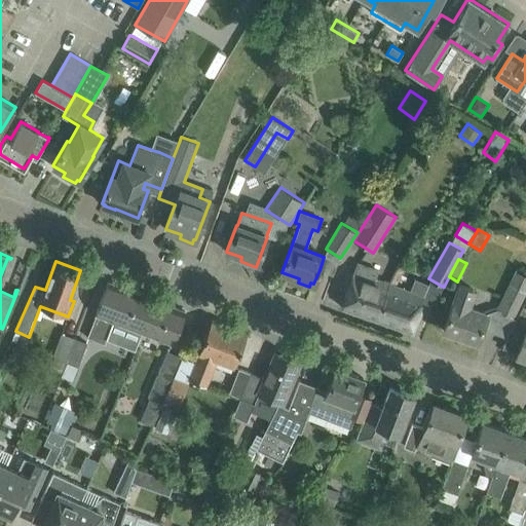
[(389,285),(388,284),(376,279),(379,270),(358,263),(354,271),(341,307),(376,320),(389,285)]
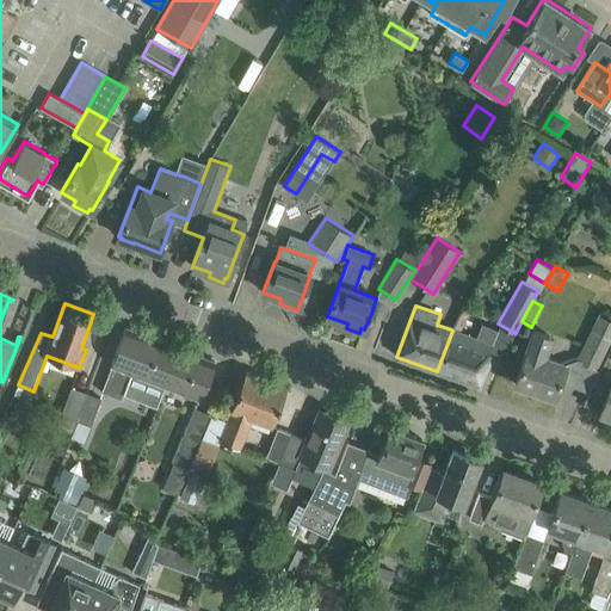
[(437,371),(476,386),(497,329),(482,323),(475,339),(458,333),(468,314),(461,312),(451,329),(452,331),(437,371)]
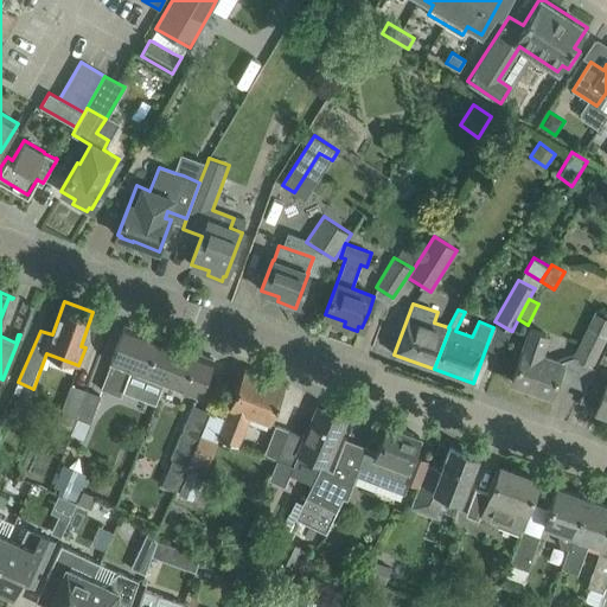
[(606,317),(594,312),(573,357),(594,366),(606,338),(606,317)]
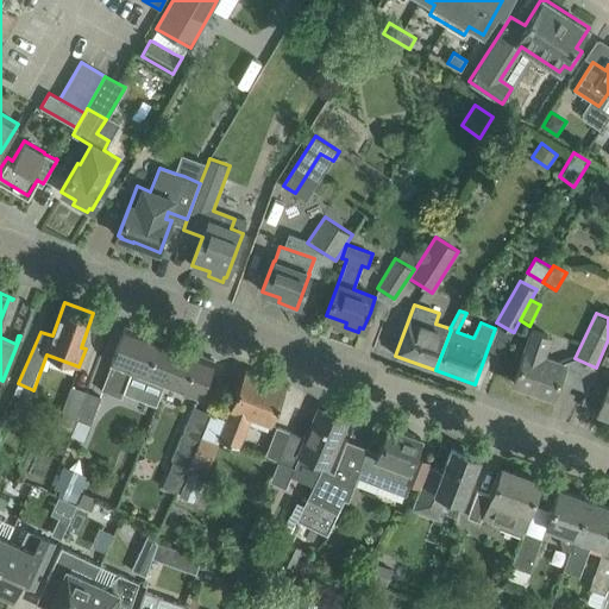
[(164,384),(179,346),(126,326),(111,363),(112,364),(101,390),(121,397),(131,371),(164,384)]
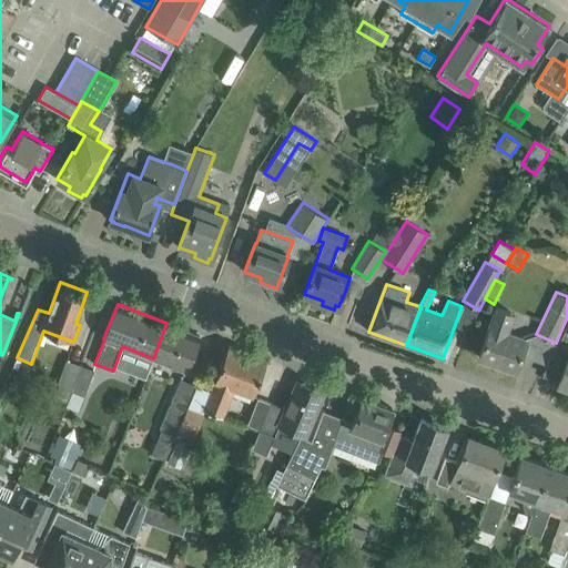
[(478,356),(515,368),(526,338),(504,332),(510,313),(495,308),(478,356)]
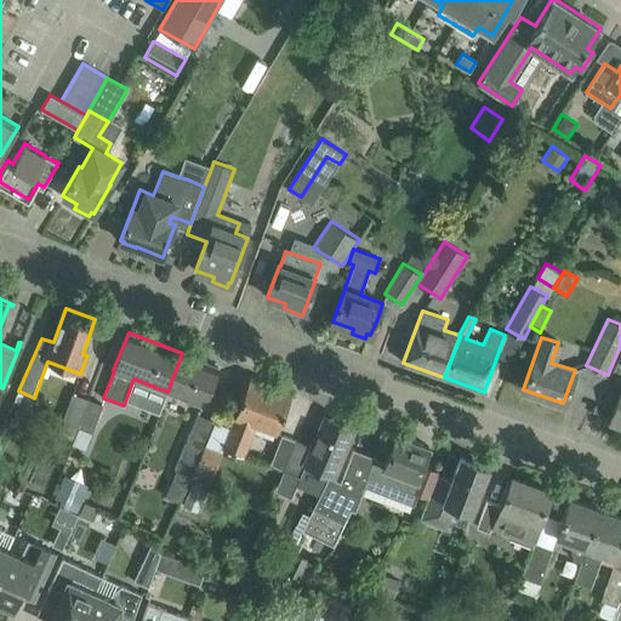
[(203,405),(218,366),(182,353),(167,392),(203,405)]
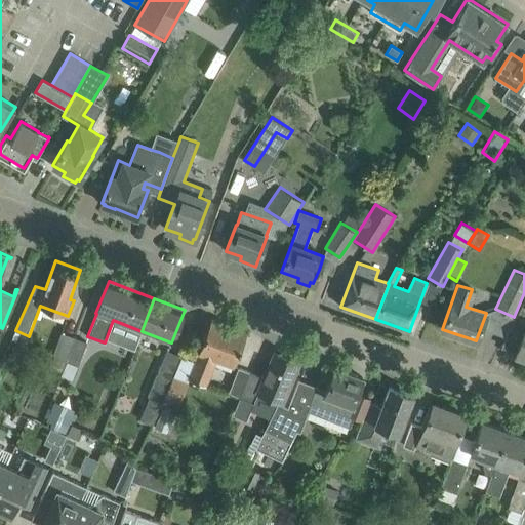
[(524,358),(524,307),(522,307),(511,327),(523,332),(516,355),(524,358)]
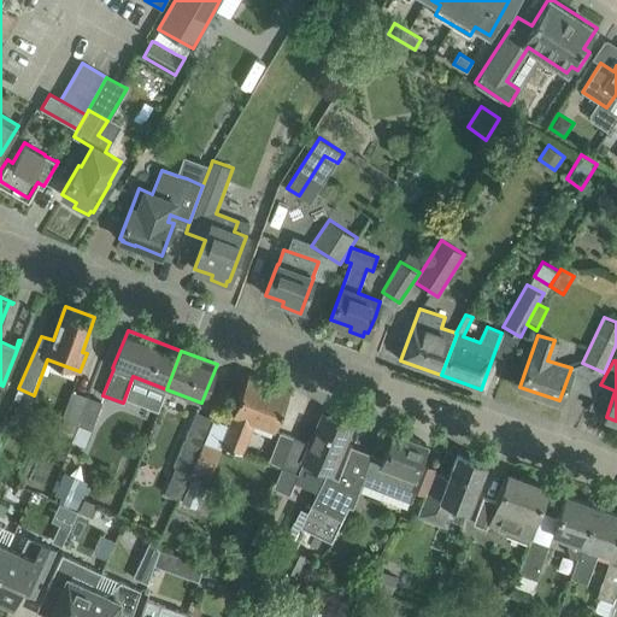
[(271,439),(289,392),(247,376),(233,415),(234,415),(222,446),(241,453),(250,432),(271,439)]
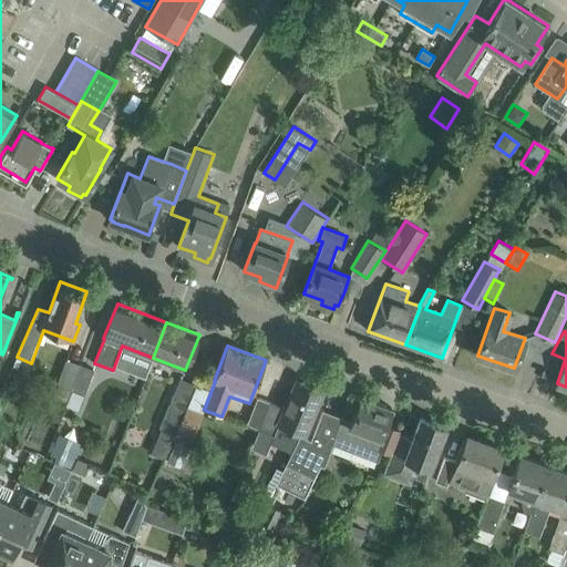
[(68,359),(58,384),(72,390),(81,364),(68,359)]
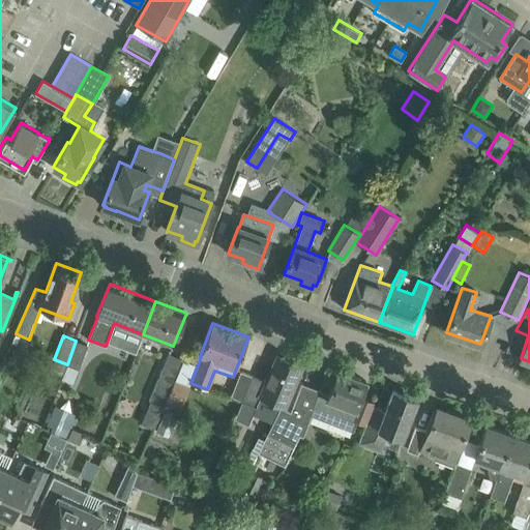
[(76,341),(67,364),(79,369),(88,346),(76,341)]
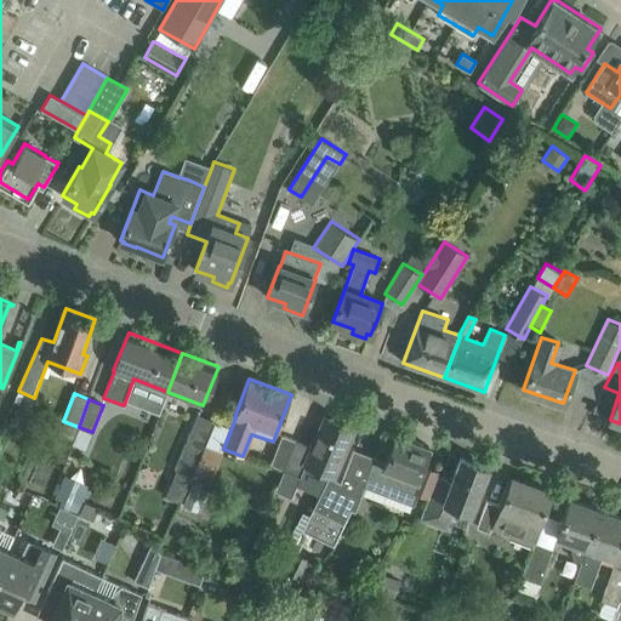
[(296,439),(284,469),(301,478),(296,486),(318,496),(329,474),(330,474),(334,476),(353,429),(325,417),(313,446),(296,439)]
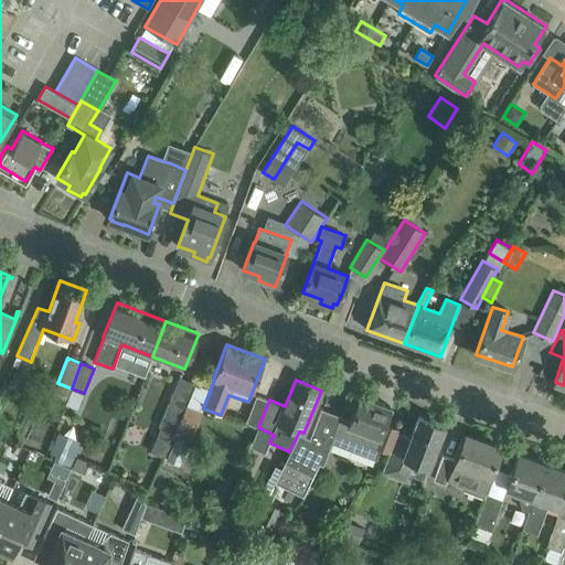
[(176,432),(187,404),(189,400),(172,394),(159,426),(162,428),(150,454),(163,459),(176,432)]
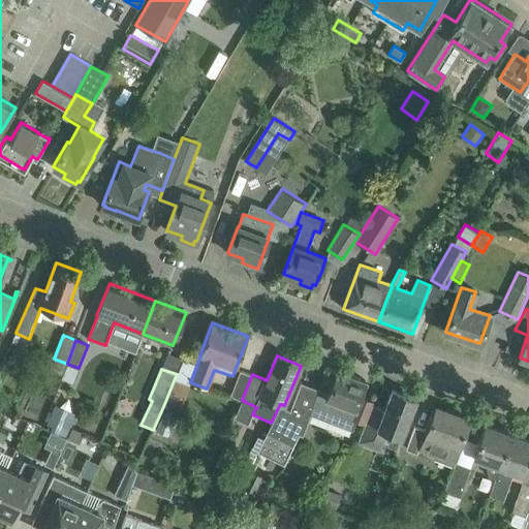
[(359,396),(365,380),(337,369),(327,397),(318,394),(320,390),(318,389),(317,394),(300,386),(302,382),(301,381),(289,411),(280,407),(281,404),(280,404),(271,423),(263,438),(278,445),(282,435),(290,439),(297,427),(303,430),(301,435),(303,435),(308,423),(306,422),(310,414),(329,422),(330,417),(352,426),(350,430),(352,430),(355,421),(365,424),(372,405),(373,402),(359,396)]
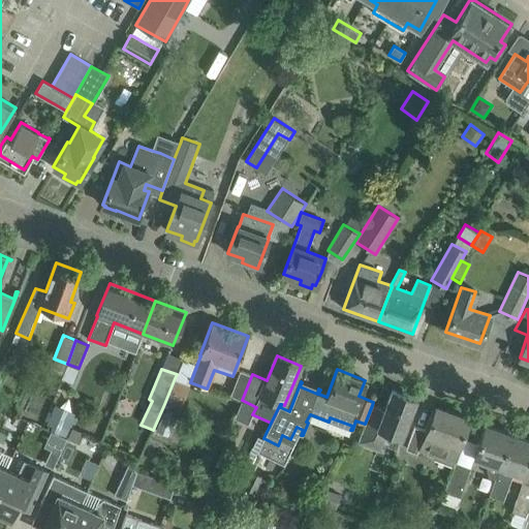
[(242,400),(252,374),(240,370),(230,395),(242,400)]
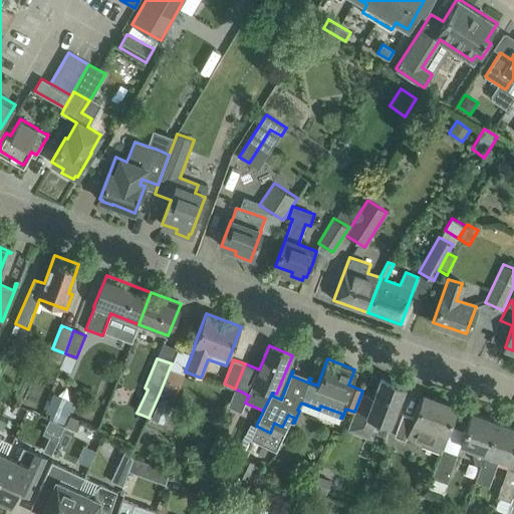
[(170,367),(160,393),(174,399),(185,373),(170,367)]
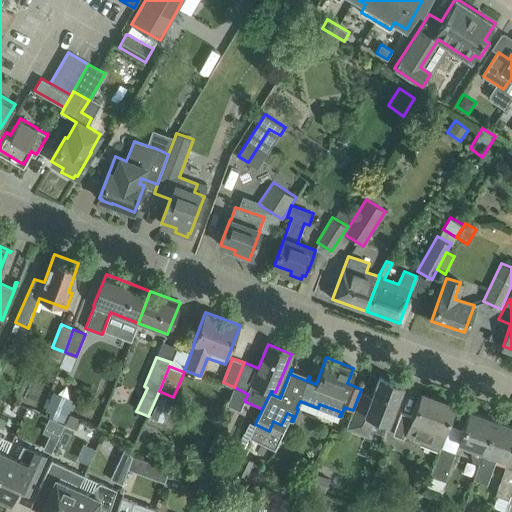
[(369,430),(374,417),(388,423),(402,387),(379,378),(372,397),(360,392),(353,410),(346,428),(363,435),(369,430)]
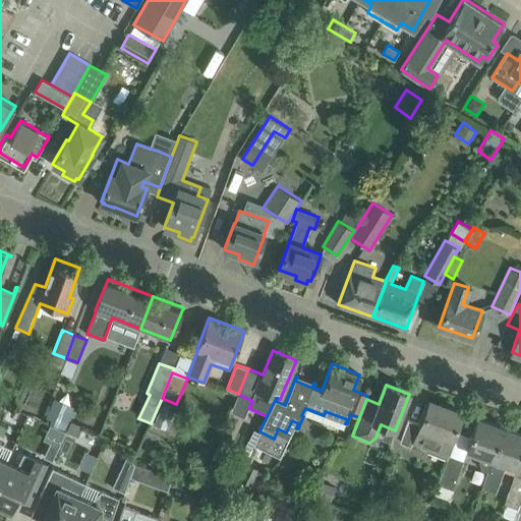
[(64,429),(74,407),(56,399),(46,421),(64,429)]
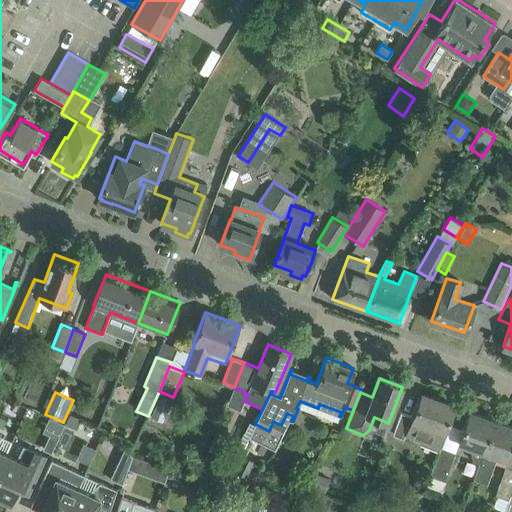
[(401,412),(393,434),(419,443),(420,440),(438,447),(444,432),(454,406),(422,394),(414,416),(401,412)]
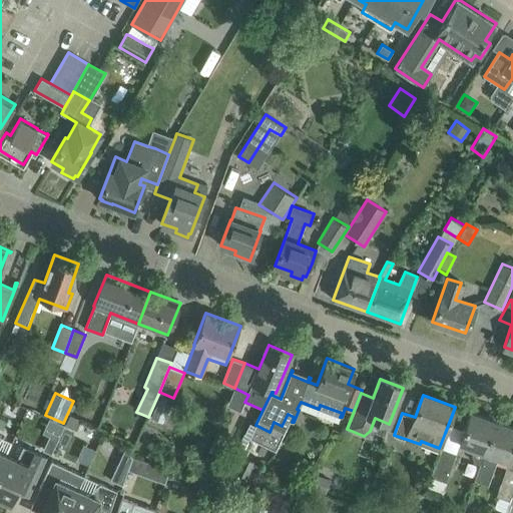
[(475,480),(496,421),(471,413),(460,443),(474,448),(471,455),(474,462),(480,464),(474,480),(475,480)]
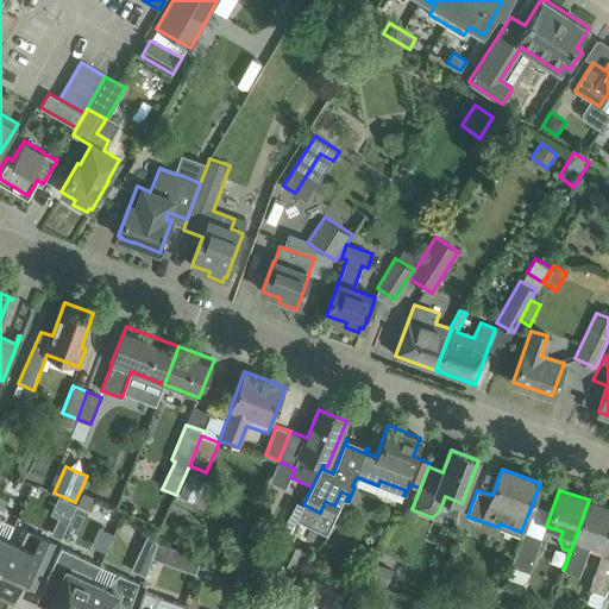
[(82,493),(77,504),(90,510),(95,498),(82,493)]
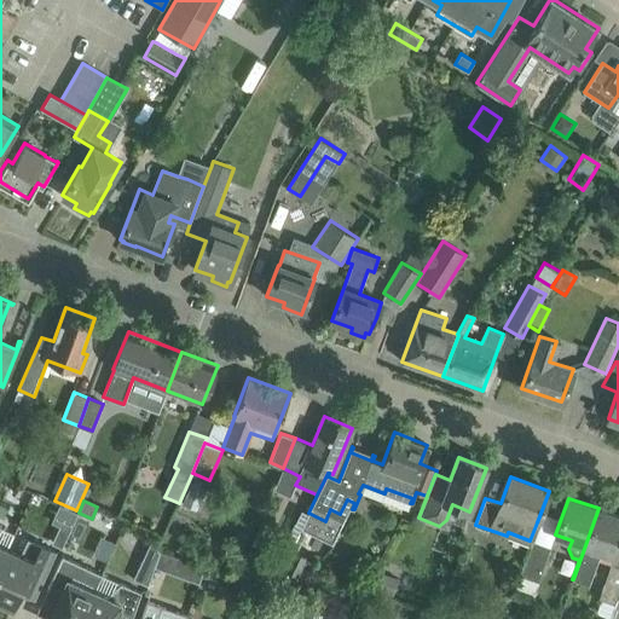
[(601,550),(615,556),(618,544),(618,515),(599,508),(573,579),(589,585),(601,550)]
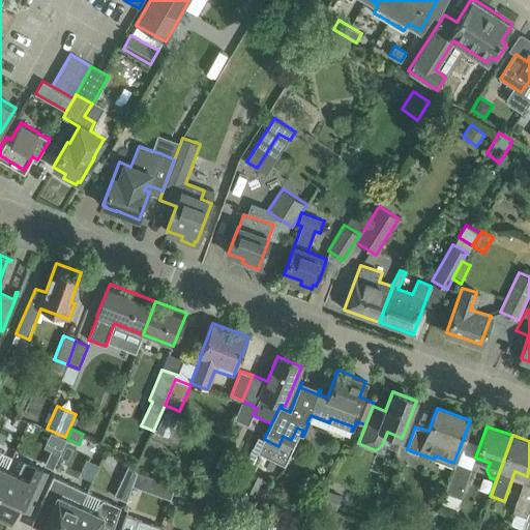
[(5,471),(0,482),(0,519),(4,521),(7,519),(10,520),(23,494),(36,499),(48,473),(24,462),(17,476),(5,471)]
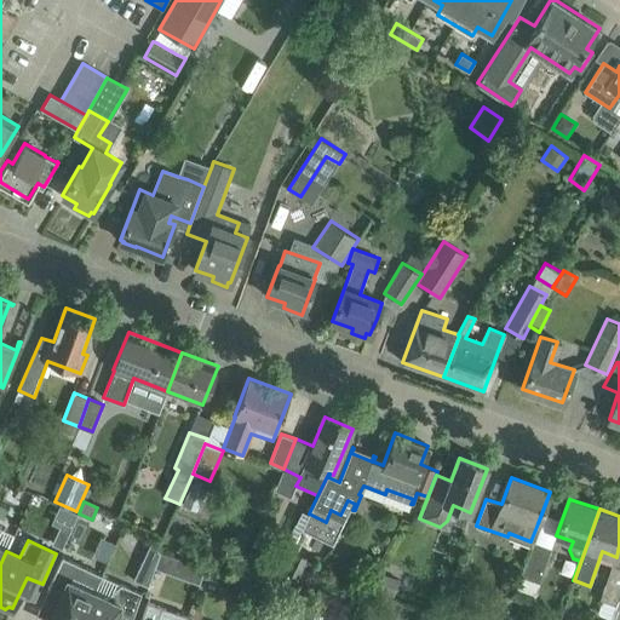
[(534,540),(521,575),(540,583),(552,546),(534,540)]
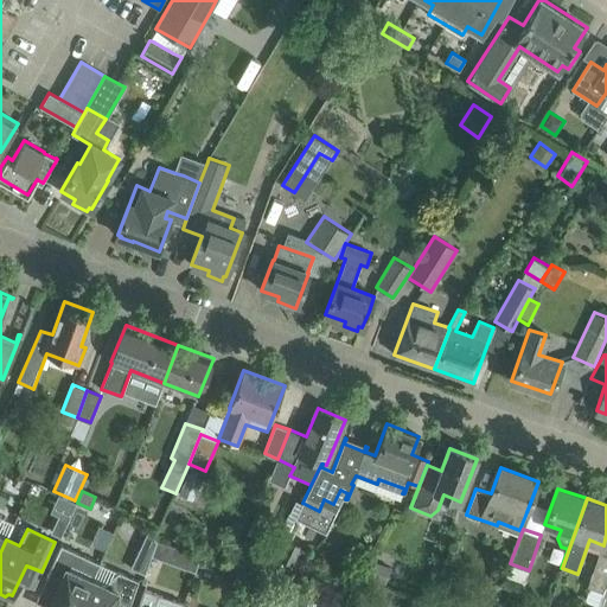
[(279,560),(292,567),(302,545),(289,540),(279,560)]
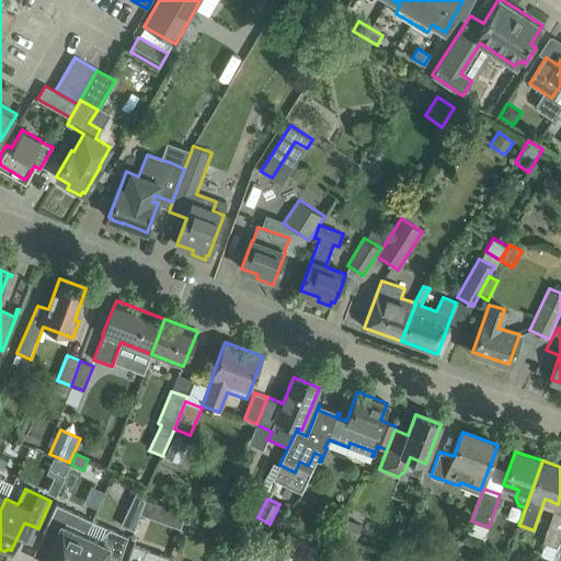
[(73,560),(86,536),(92,521),(56,504),(43,534),(55,539),(44,560),(73,560)]
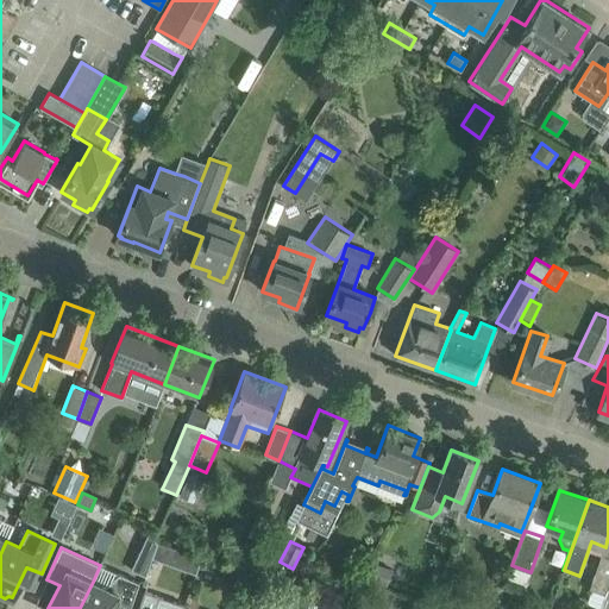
[(146,577),(152,558),(139,552),(131,570),(146,577)]
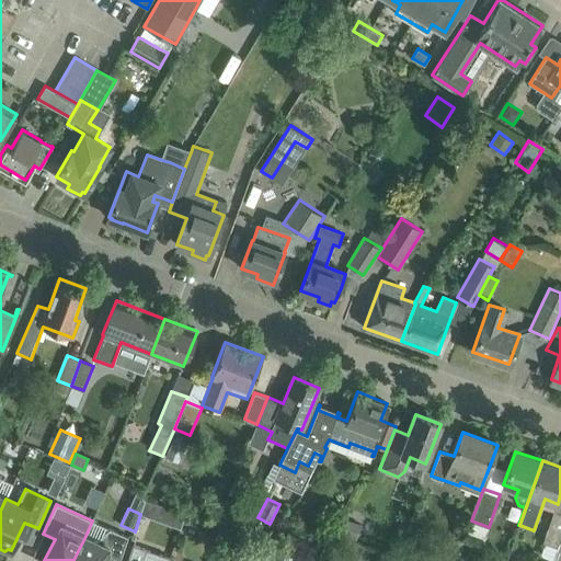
[(554,510),(542,542),(545,544),(557,547),(558,548),(559,544),(560,536),(560,512),(556,510),(554,510)]
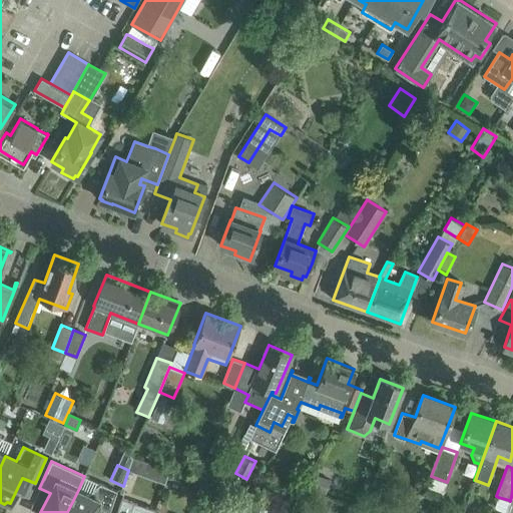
[(331,480),(311,473),(306,486),(325,493),(331,480)]
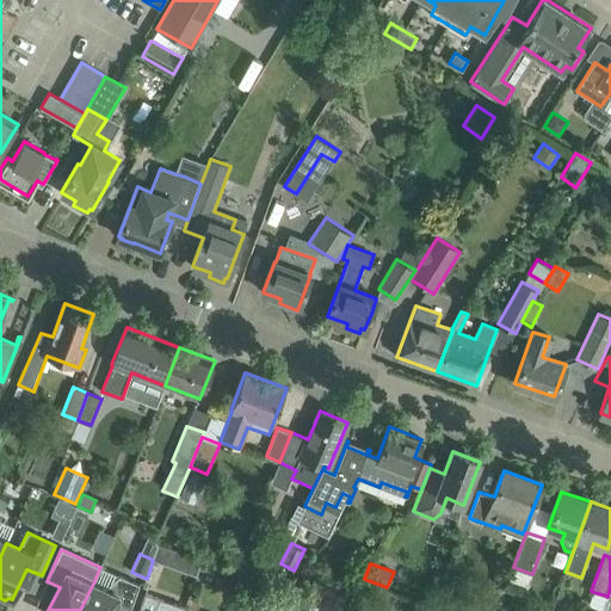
[(93,584),(80,610),(130,610),(140,585),(119,575),(104,590),(93,584)]
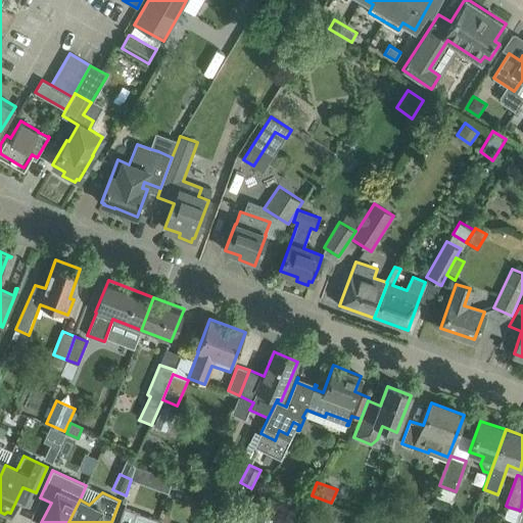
[(519,510),(514,522),(522,522),(522,500),(521,507),(520,511),(519,510)]
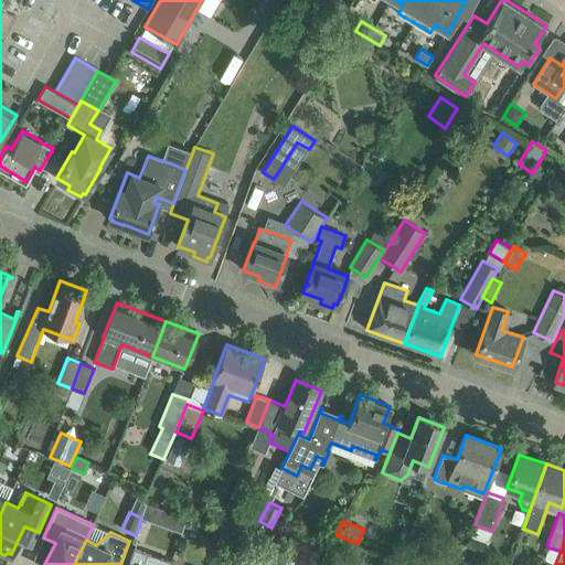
[(169,564),(171,562),(135,548),(128,564),(169,564)]
